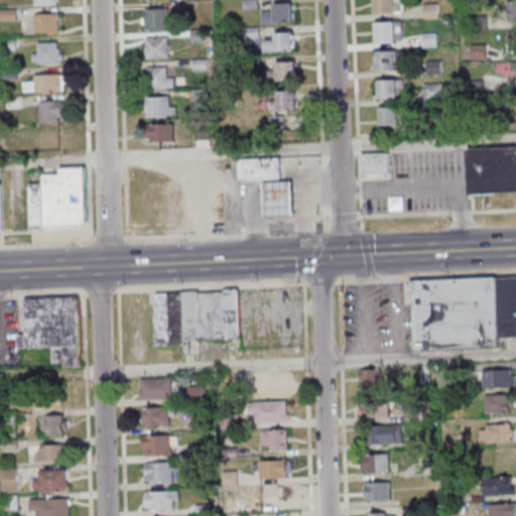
[(374,0),(375,14),(400,14),(400,0),(374,0)]
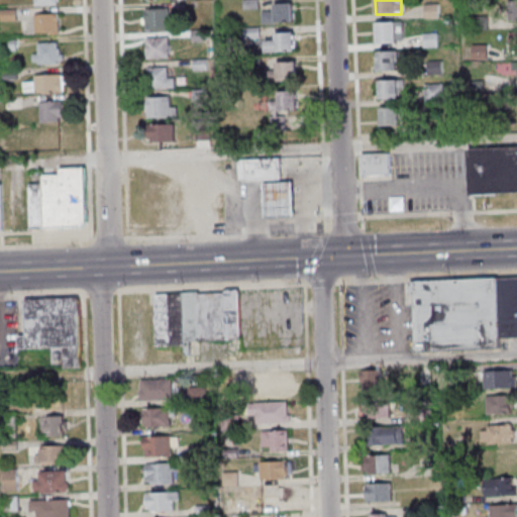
[(274,3),(274,12),(264,12),(264,21),(294,21),(294,3),(274,3)]
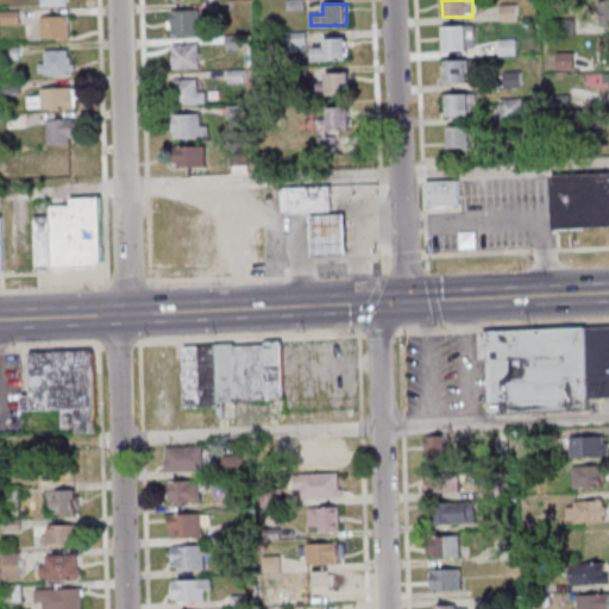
[(200,11),(171,11),(171,35),(200,35),(200,11)]
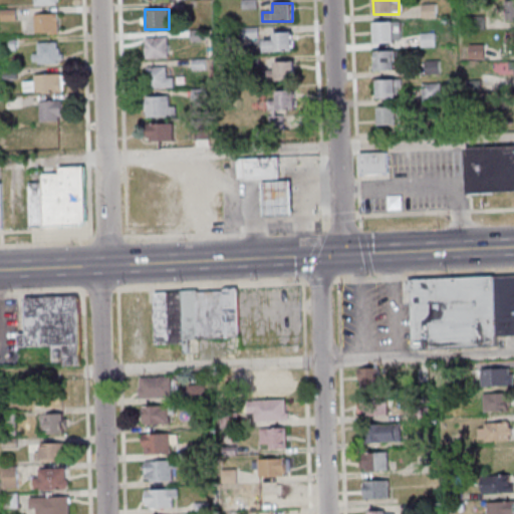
[(35,32),(59,32),(59,13),(35,13),(35,32)]
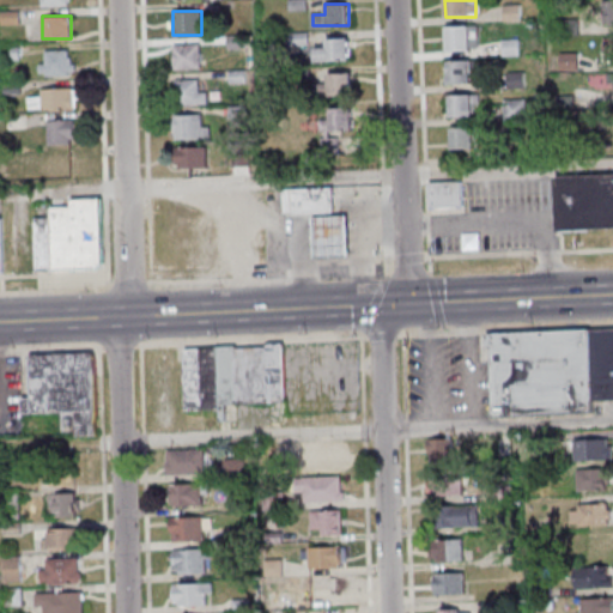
[(447,25),(447,50),(478,50),(478,25),(447,25)]
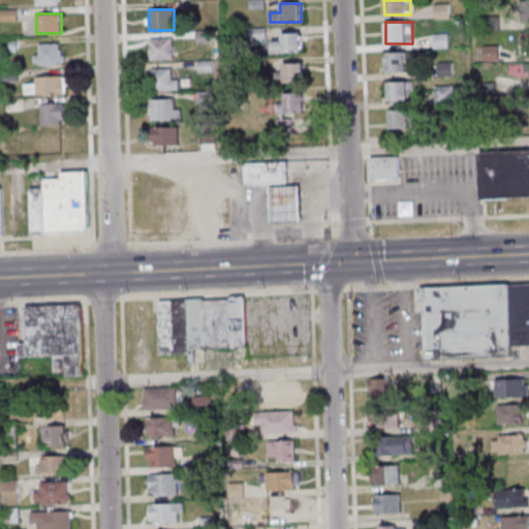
[(303,33),(282,33),(282,42),(273,42),(273,53),(303,53),(303,33)]
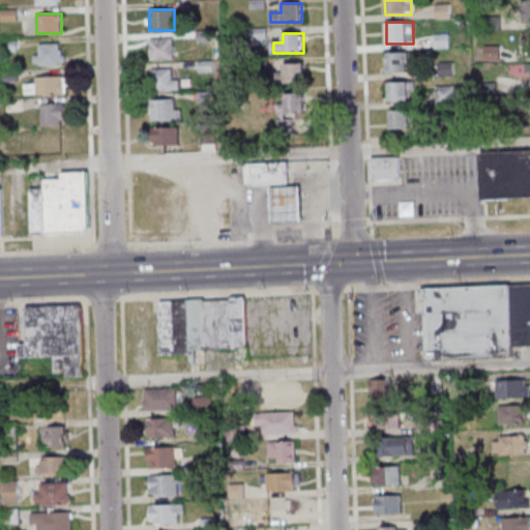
[(151,39),(151,60),(174,60),(174,39),(151,39)]
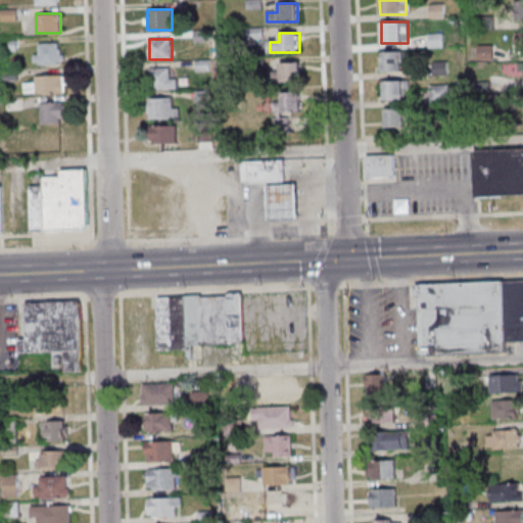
[(34,64),(63,64),(63,43),(34,43),(34,64)]
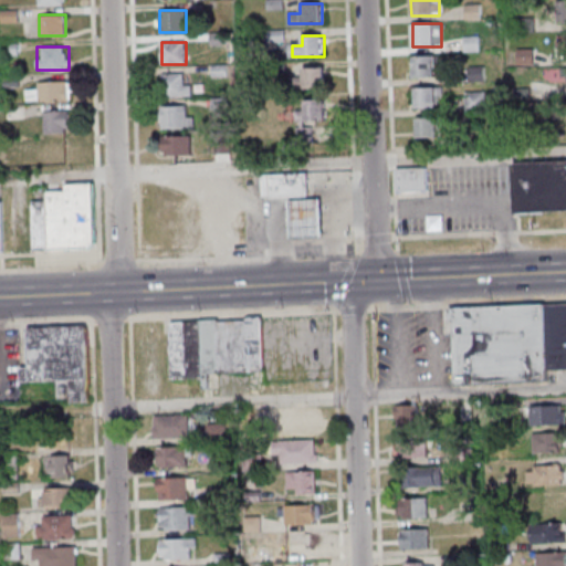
[(533,65),(533,50),(517,50),(517,65),(533,65)]
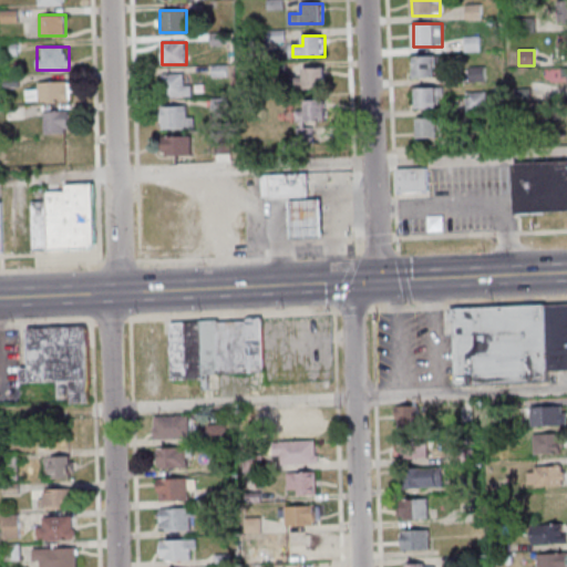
[(412,57),(412,78),(435,78),(435,57),(412,57)]
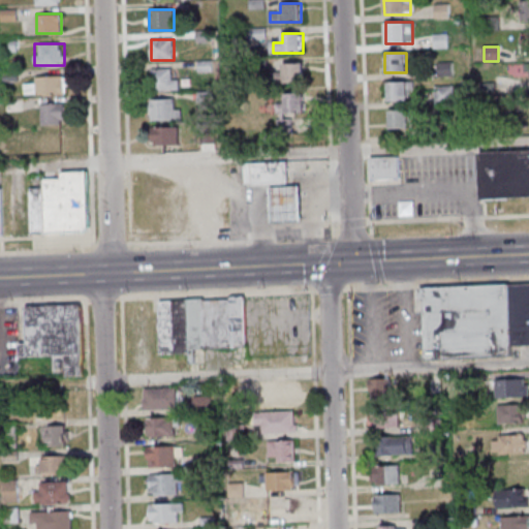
[(304,83),(304,63),(283,63),(283,83),(304,83)]
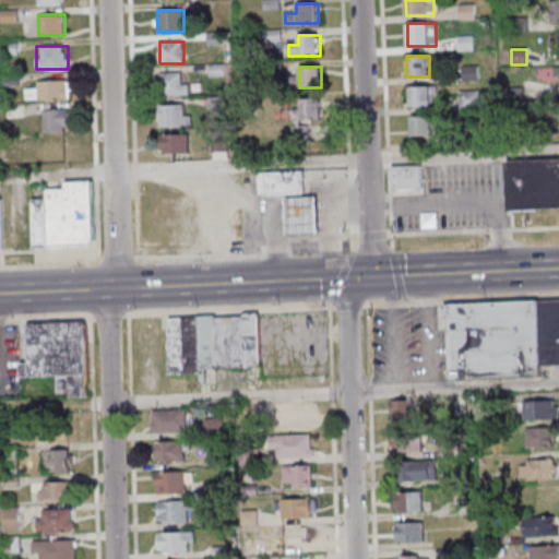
[(182,82),(182,72),(162,72),(162,95),(190,95),(190,82),(182,82)]
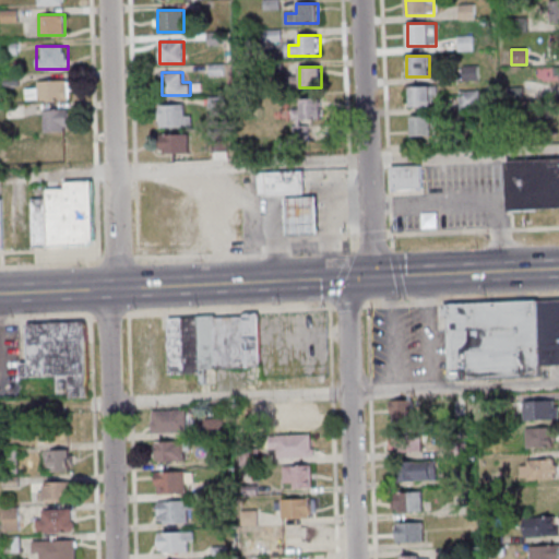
[(70,80),(37,80),(37,88),(26,88),(26,99),(70,99),(70,80)]
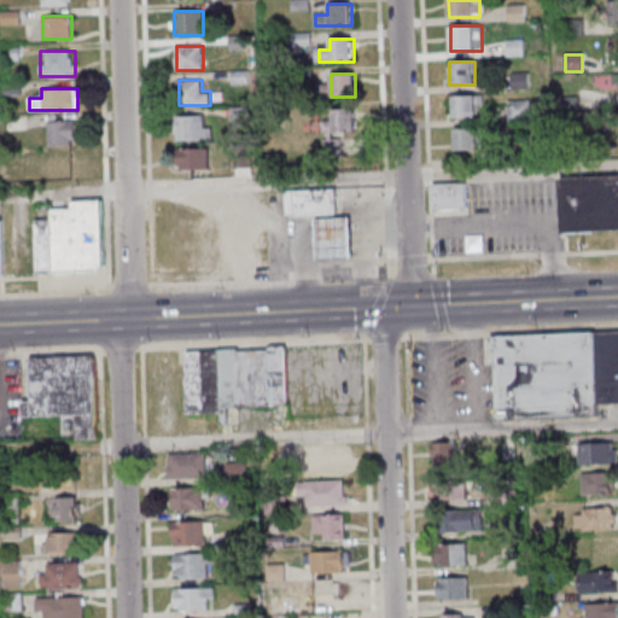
[(481,95),(453,95),(453,117),(481,117),(481,95)]
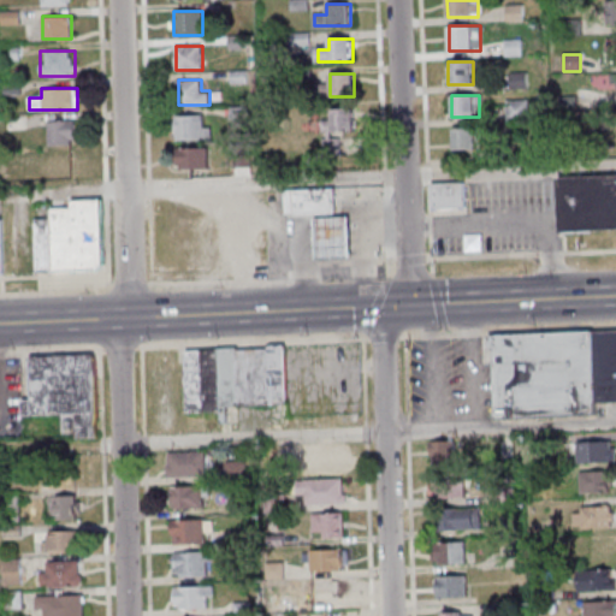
[(527,118),(527,102),(508,102),(508,118),(527,118)]
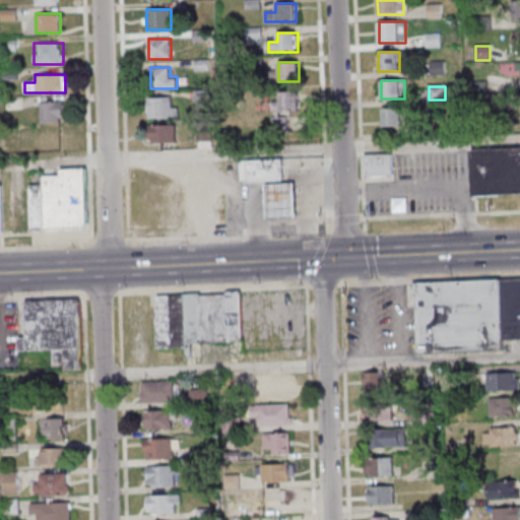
[(279,102),(272,102),(272,112),(300,112),(300,91),(279,91),(279,102)]
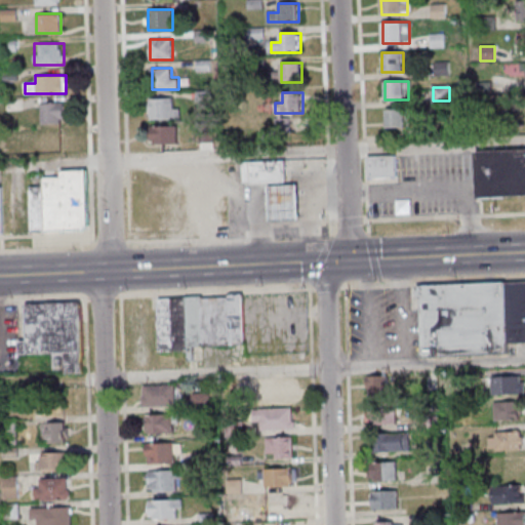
[(149,118),(179,118),(179,97),(149,97),(149,118)]
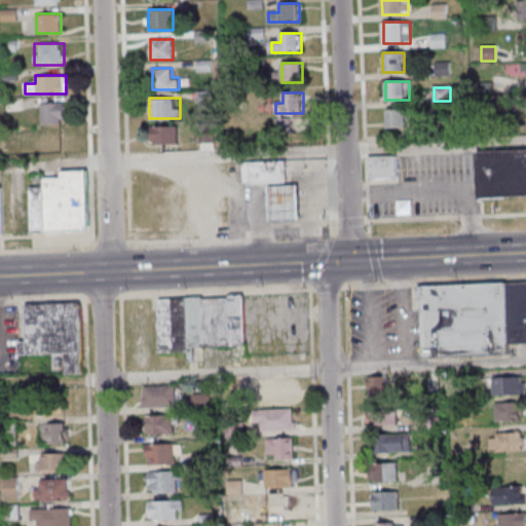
[(42,123),(65,123),(65,103),(42,103),(42,123)]
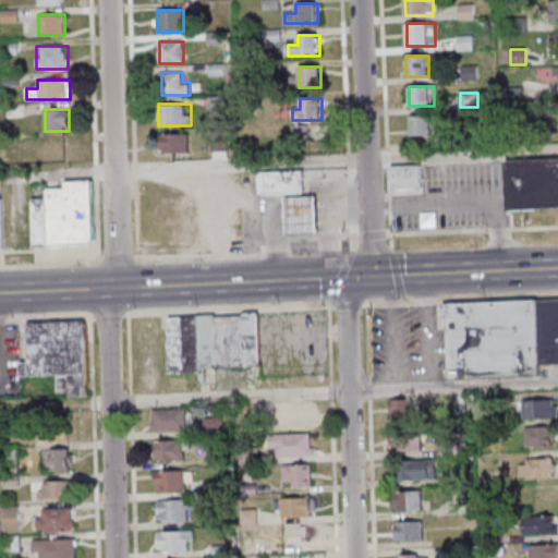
[(410,135),(432,135),(432,116),(410,116),(410,135)]
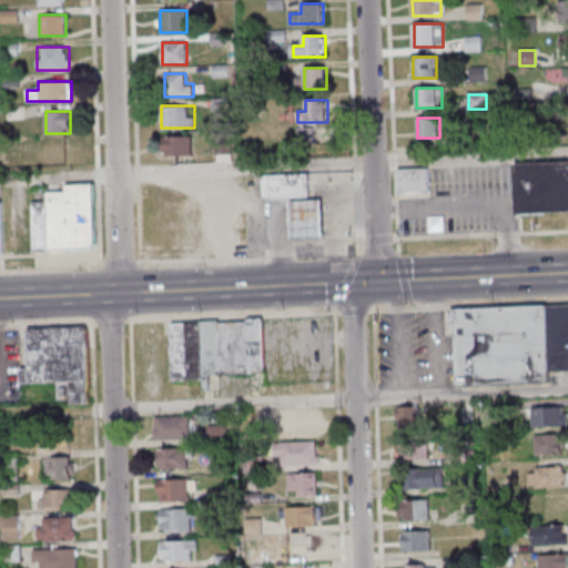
[(164,155),(192,155),(192,135),(164,135),(164,155)]
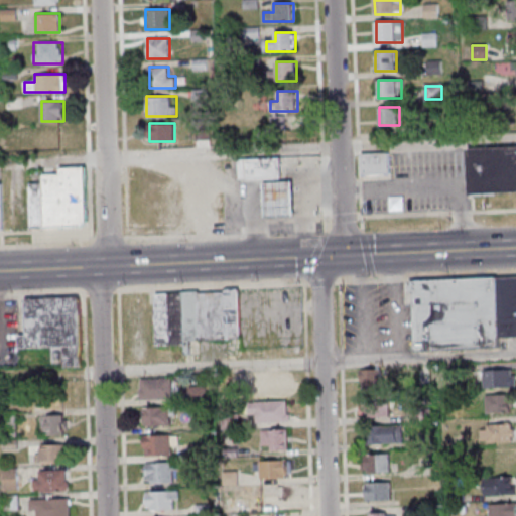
[(515,146),(469,149),(471,194),(515,190),(515,146)]
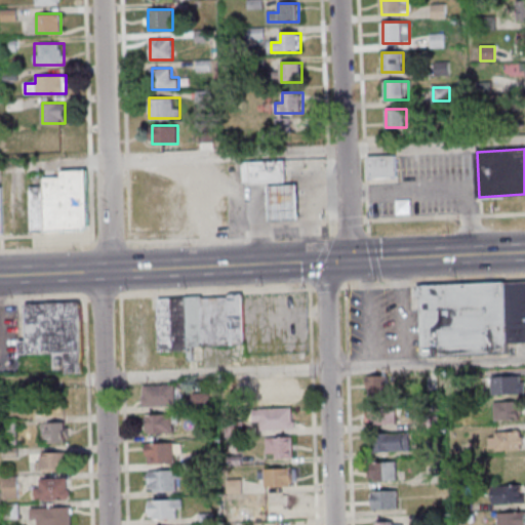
[(394,155),(395,174),(367,175),(367,156),(394,155)]
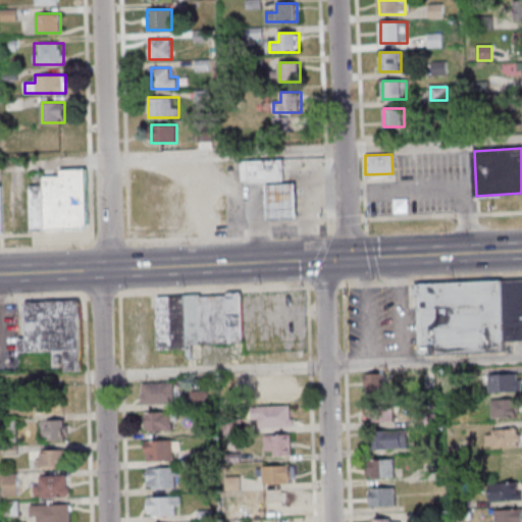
[(283,184),(282,161),(241,163),(241,184),(249,184),(249,185),(266,184),(283,184)]
